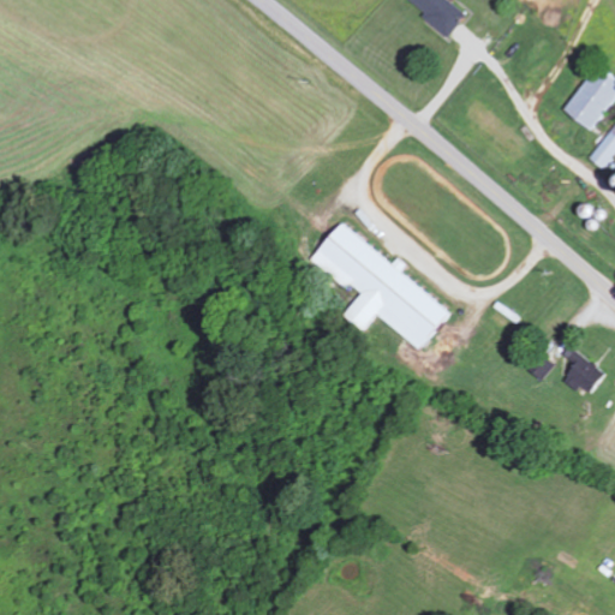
[(446,36),(465,13),(448,0),(410,0),(425,12),(422,17),(446,36)]
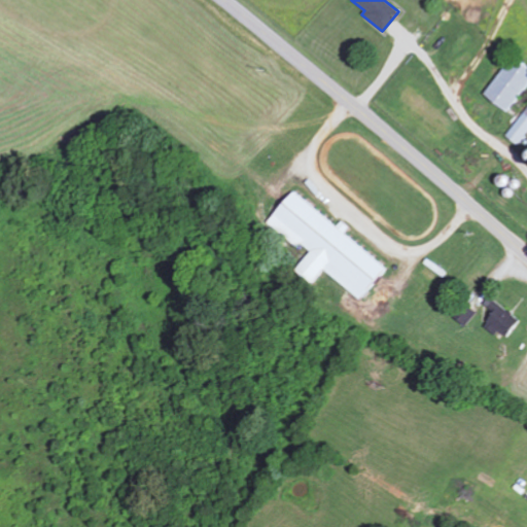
[(505,112),(526,84),(526,67),(512,56),(482,94),(505,112)]
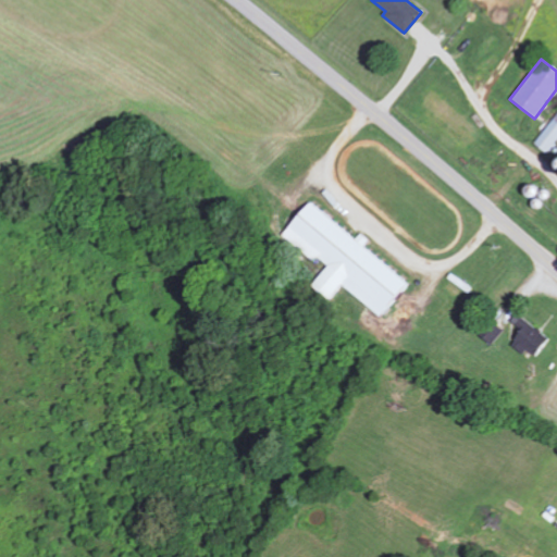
[(556,139),(556,112),(533,144),(546,153),(556,139)]
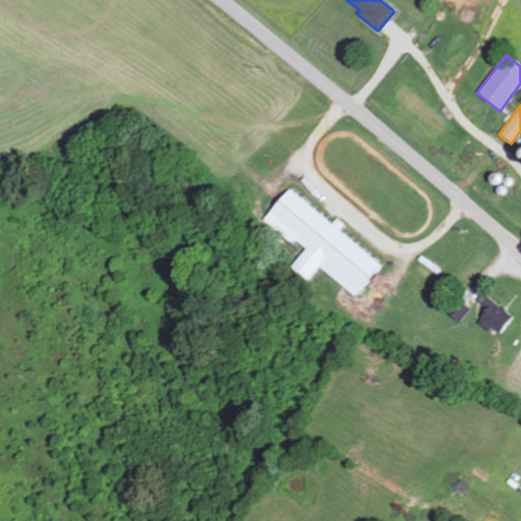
[(380,265),(338,231),(340,228),(289,188),(265,220),(296,244),(298,241),(307,248),(292,268),(307,280),(319,267),(355,295),(380,265)]
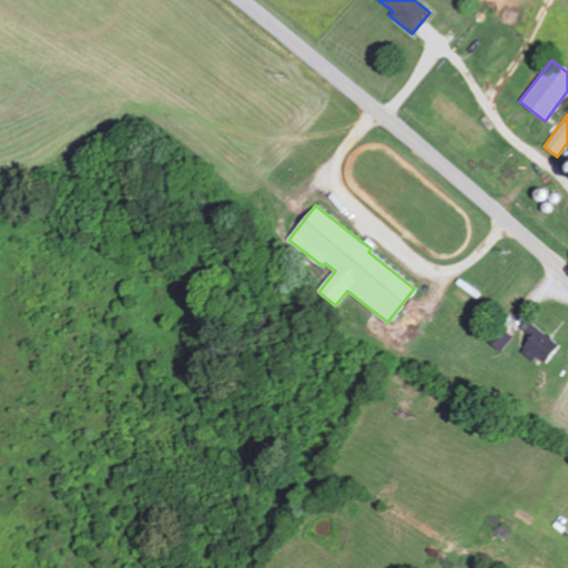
[(546,363),(558,342),(535,328),(520,353),(534,361),(536,356),(546,363)]
